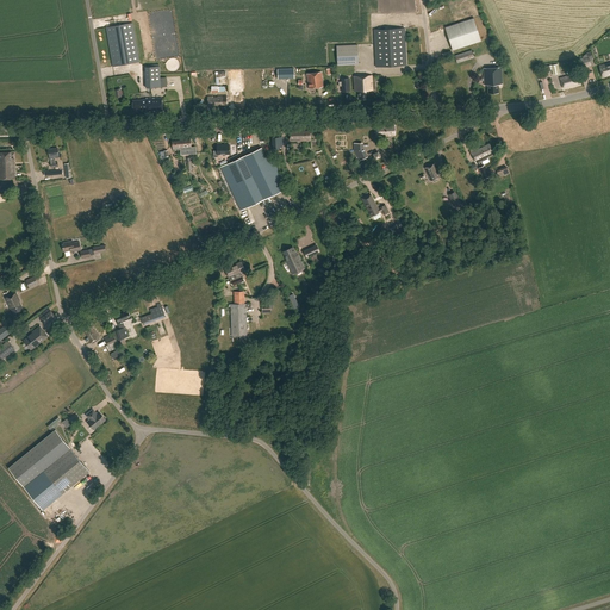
[(386,0),(390,17),(396,16),(392,0),(386,0)]
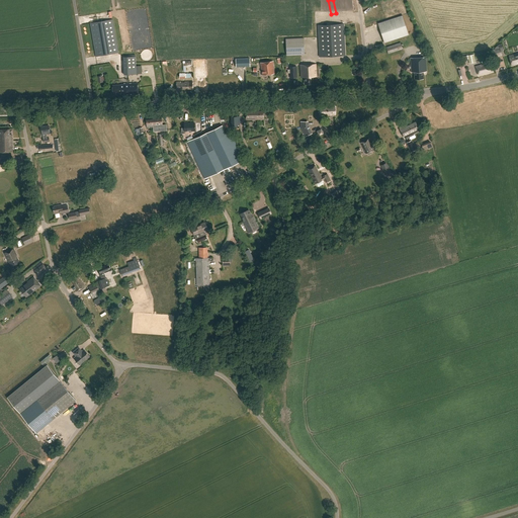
[(409,35),(402,16),(378,24),(384,44),(409,35)]
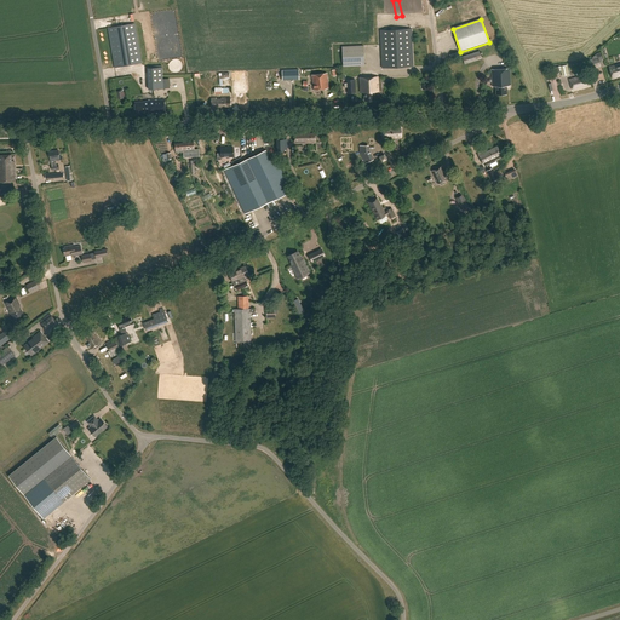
[(141,63),(135,24),(107,28),(114,68),(141,63)]
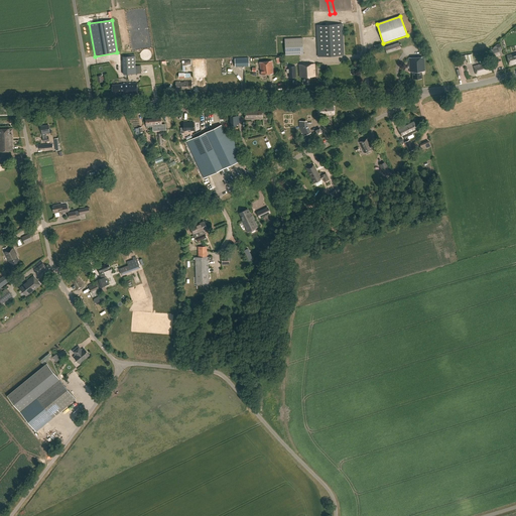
[(344,55),(343,24),(316,25),(317,56),(344,55)]
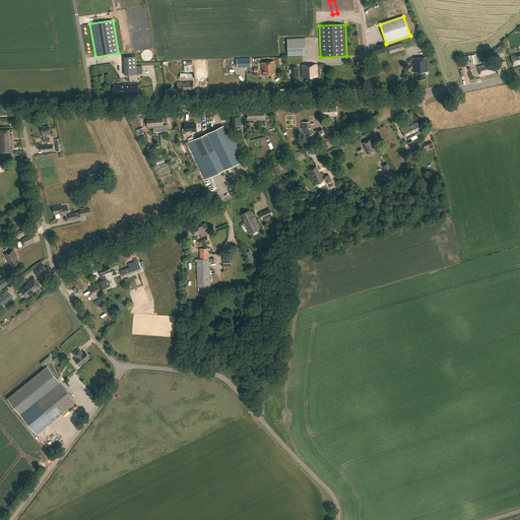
[(306,55),(305,38),(286,39),(287,56),(306,55)]
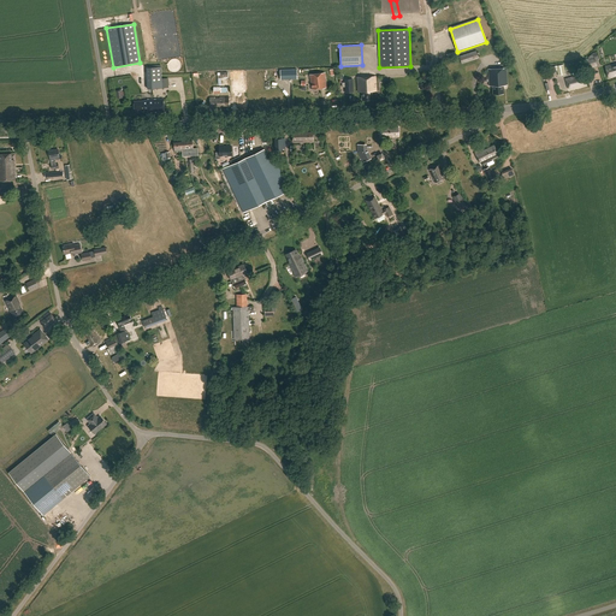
[(479,58),(477,51),(458,57),(461,64),(479,58)]
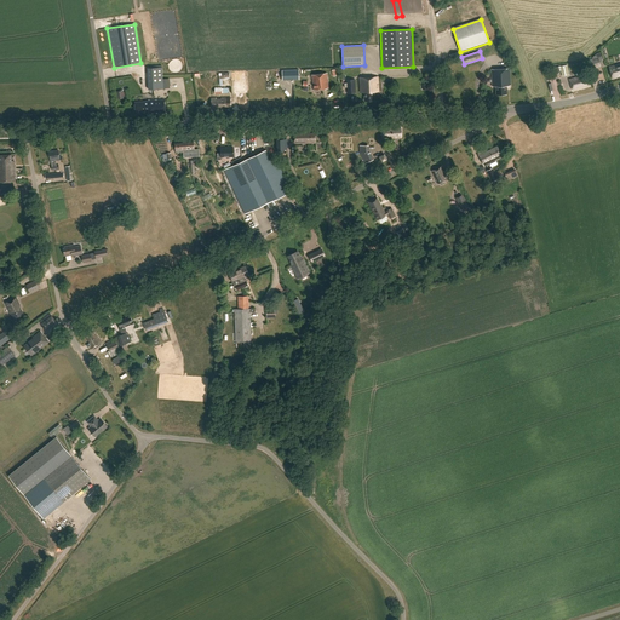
[(512,63),(507,52),(501,55),(506,65),(512,63)]
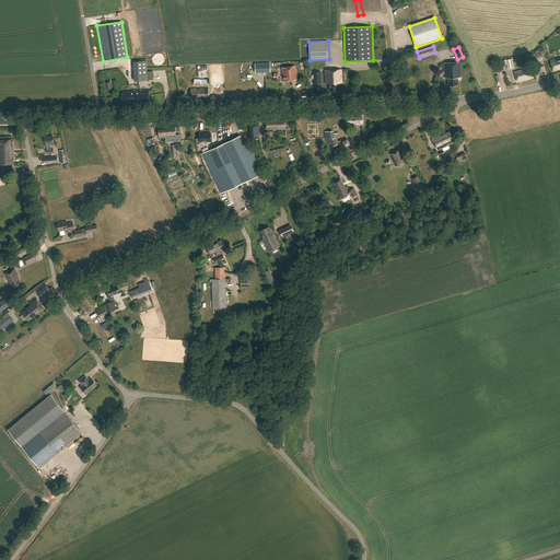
[(541,59),(539,53),(531,55),(533,62),(541,59)]
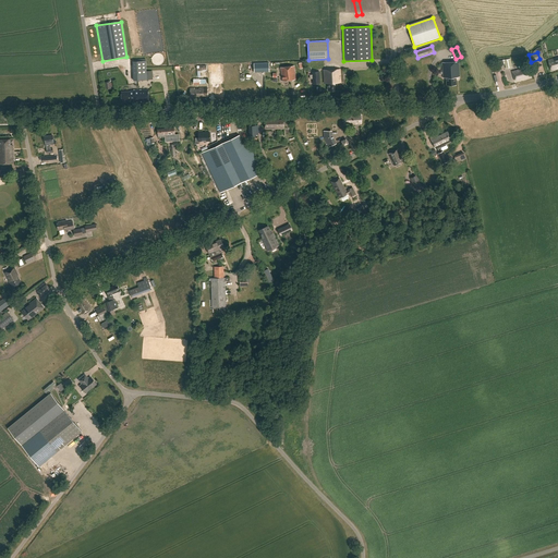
[(557,67),(557,58),(557,59),(557,58),(548,60),(552,71),(557,69),(557,68),(557,67)]
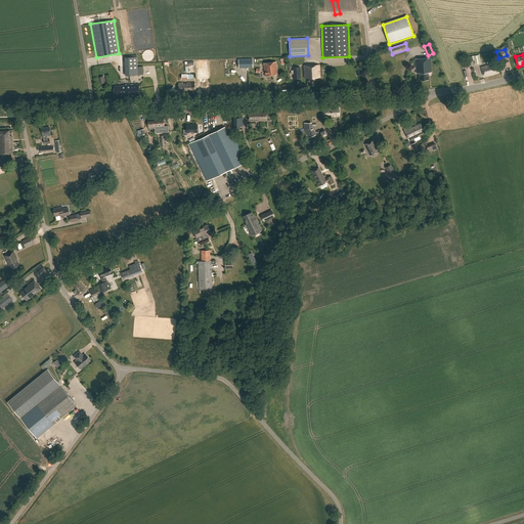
[(138,75),(137,57),(124,57),(125,76),(138,75)]
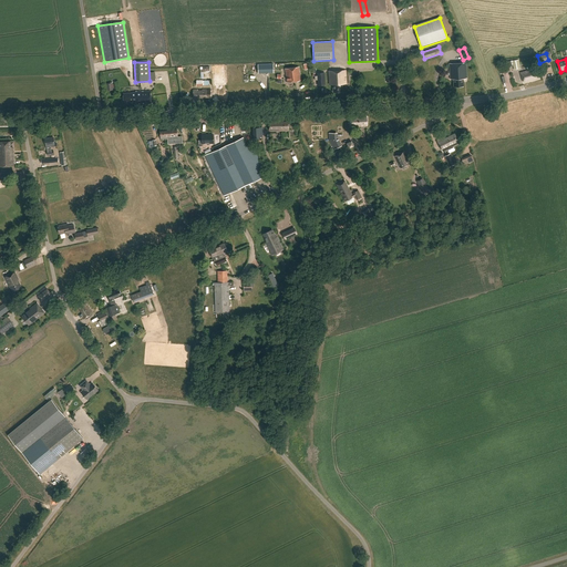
[(274,63),(258,64),(258,73),(274,73),(274,63)]
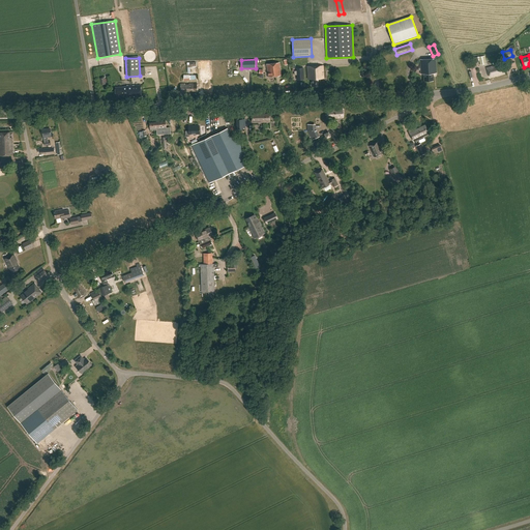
[(436,74),(436,59),(420,59),(421,74),(423,74),(424,81),(433,81),(433,74),(436,74)]
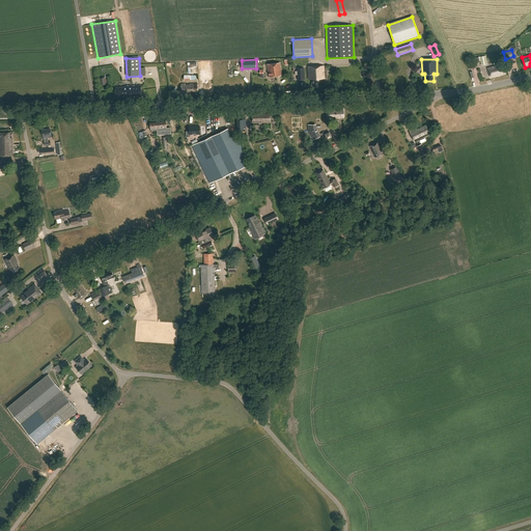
[(281,76),(279,63),(267,64),(269,78),(281,76)]
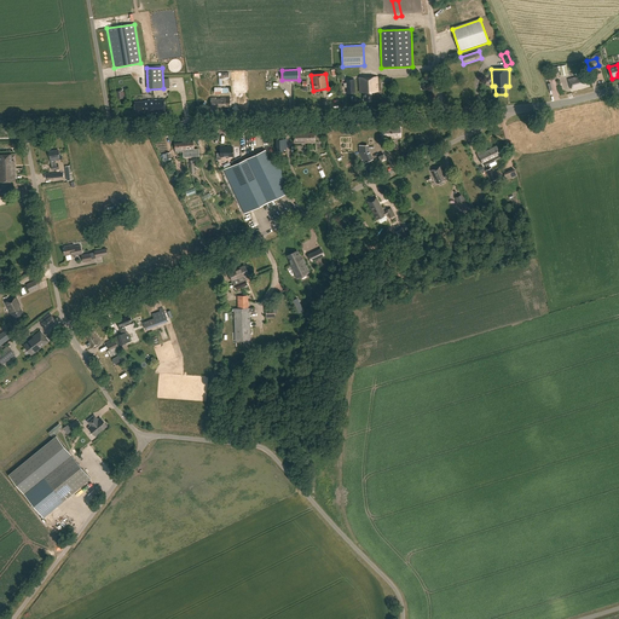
[(377,92),(377,77),(359,77),(359,93),(364,92),(364,100),(375,100),(374,92),(377,92)]
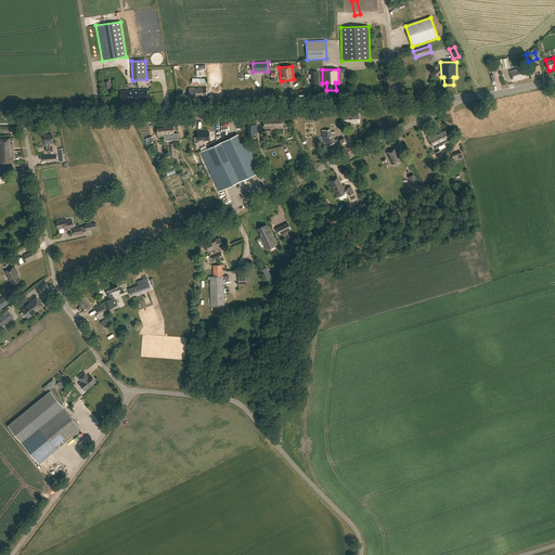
[(524,76),(523,69),(515,72),(515,71),(510,72),(511,79),(524,76)]
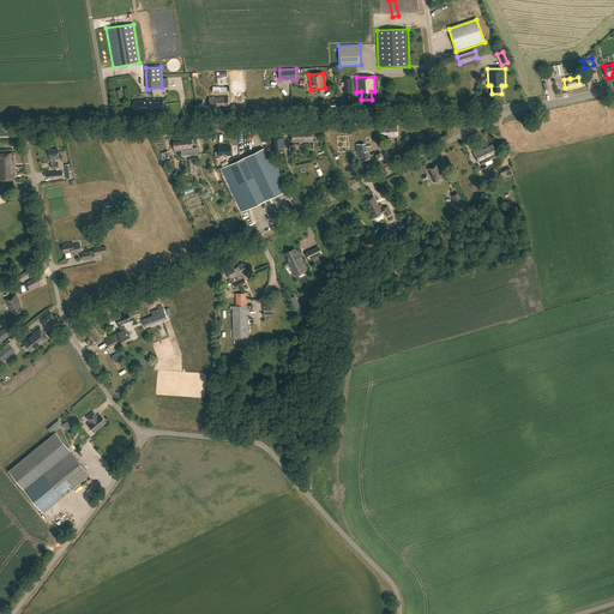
[(343,86),(344,92),(351,91),(351,79),(343,79),(343,82),(341,82),(341,86),(342,86),(343,86)]
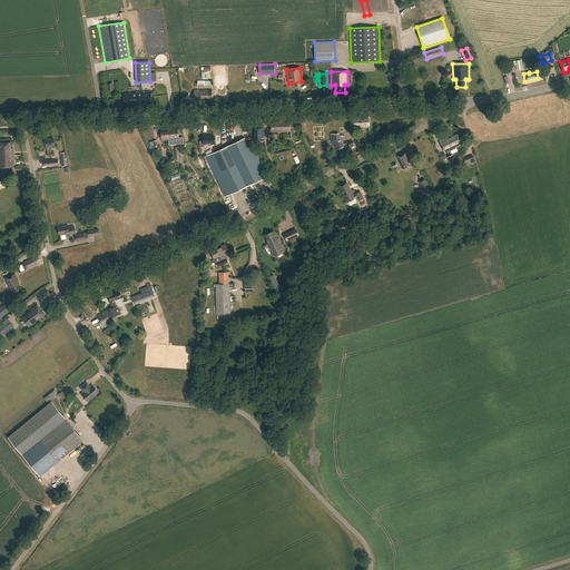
[(151,107),(150,92),(136,92),(136,94),(124,94),(124,104),(136,102),(136,105),(140,107),(151,107)]
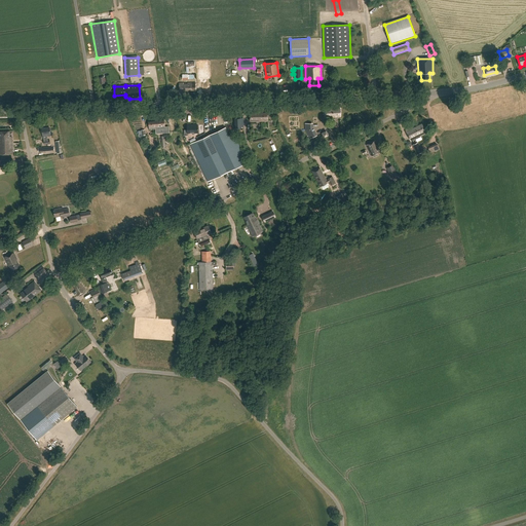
[(328,109),(328,108),(325,108),(325,117),(340,117),(340,109),(328,109)]
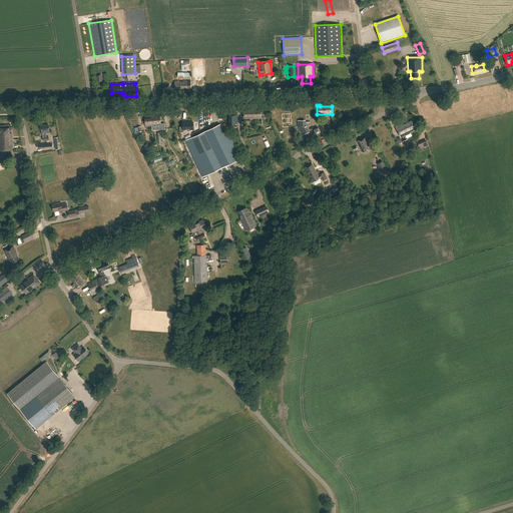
[(248,110),(248,109),(242,109),(243,117),(251,117),(251,118),(261,118),(261,110),(248,110)]
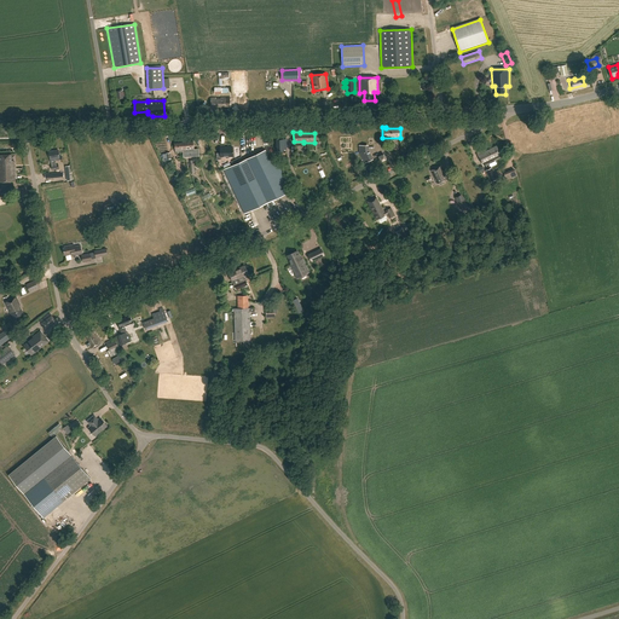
[(287,149),(285,139),(276,139),(277,150),(287,149)]
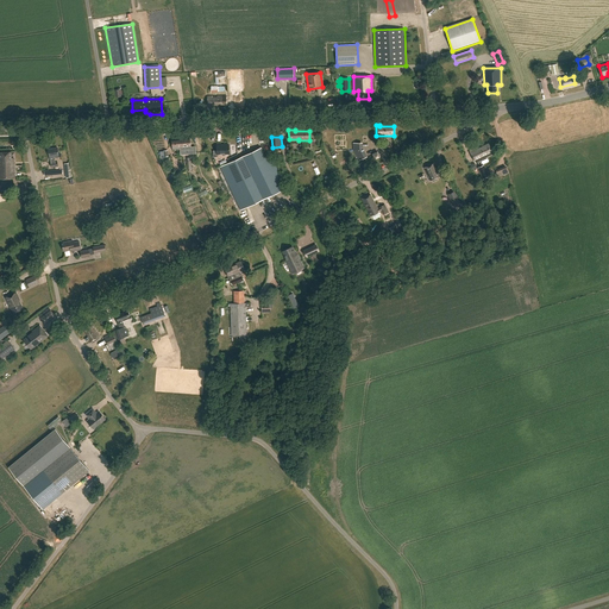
[(182,148),(181,139),(171,140),(173,150),(182,149),(182,148)]
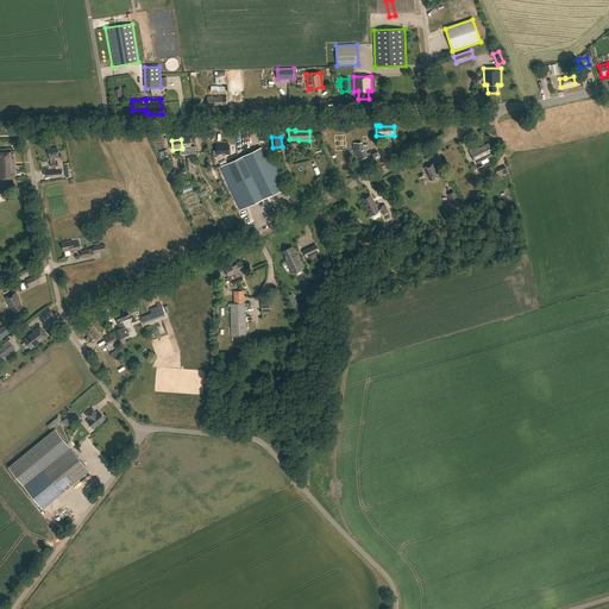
[(365,158),(360,149),(360,143),(353,143),(353,150),(355,152),(358,161),(365,158)]
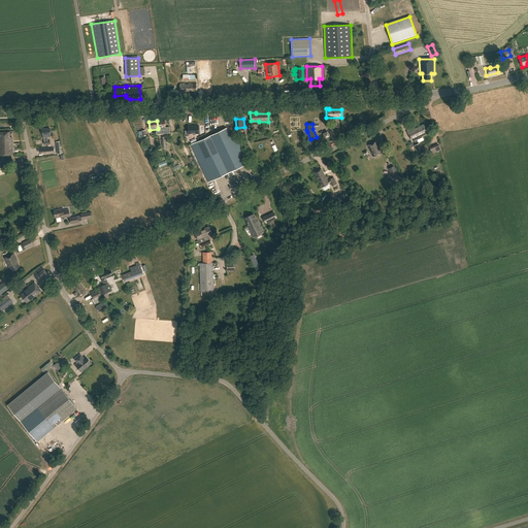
[(199,133),(199,125),(188,126),(188,130),(185,131),(185,136),(189,136),(189,134),(199,133)]
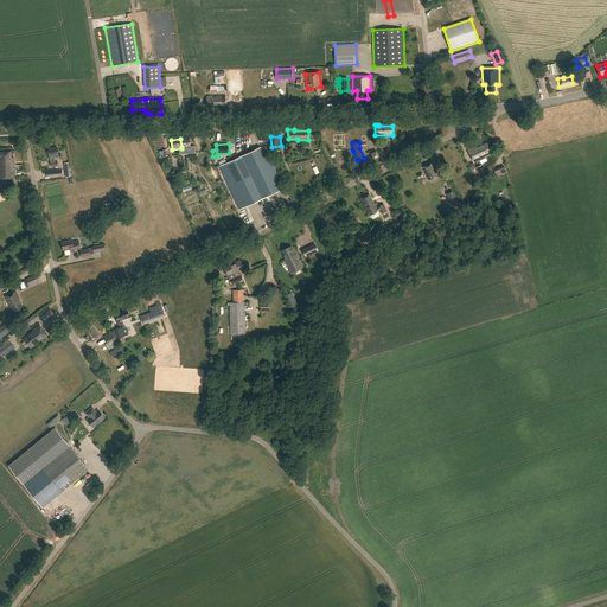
[(491,153),(486,144),(477,148),(475,146),(467,151),(473,163),(484,157),(491,153)]
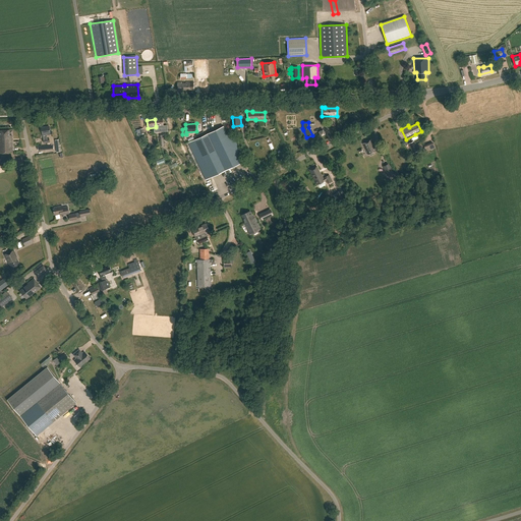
[(242,162),(224,125),(188,142),(207,179),(242,162)]
